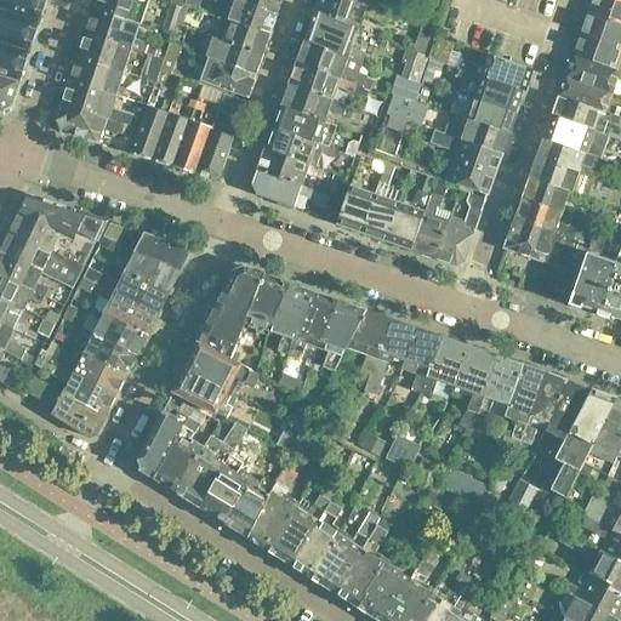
[(0,0),(0,7),(38,22),(45,0),(0,0)]
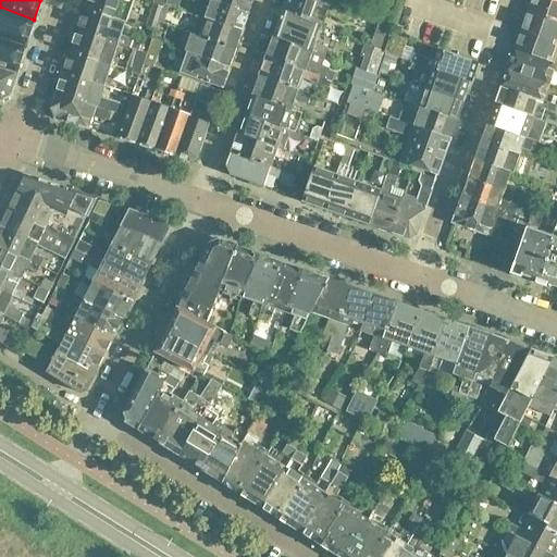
[(86,0),(85,5),(125,19),(131,0),(86,0)]
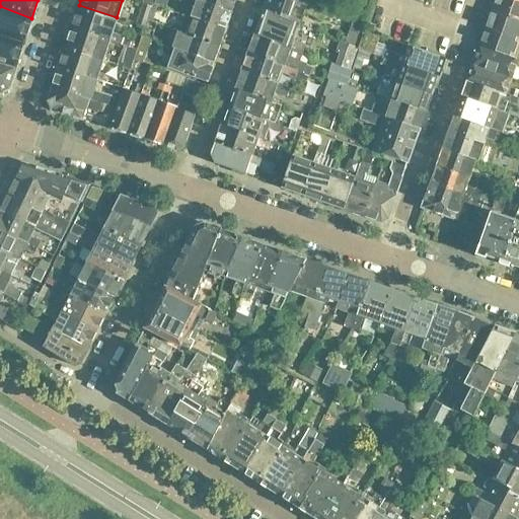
[(224,29),(230,11),(199,0),(196,0),(194,6),(190,16),(224,29)]
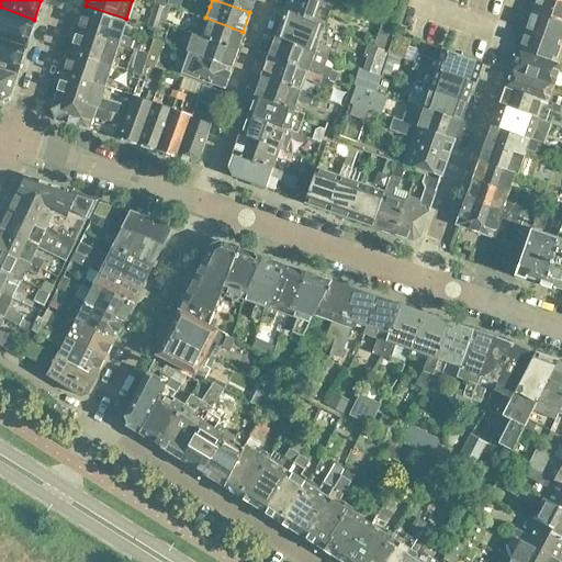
[(215,0),(249,12),(254,0),(215,0)]
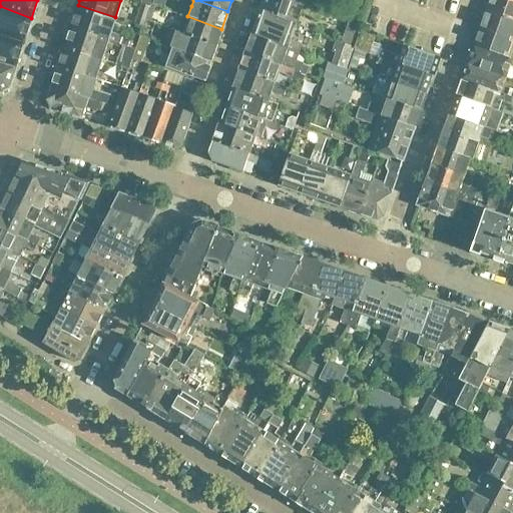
[(293,0),(263,0),(260,10),(298,24),(302,14),(316,20),(320,11),(308,6),(306,5),(293,0)]
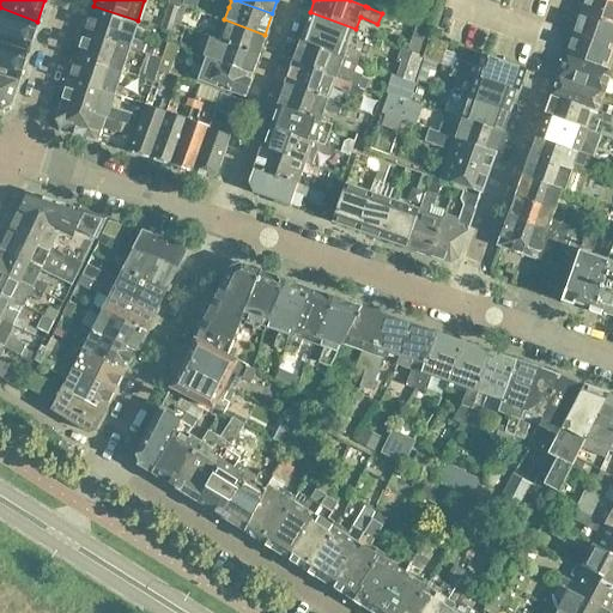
[(612,2),(605,0),(584,0),(580,13),(612,25),(612,2)]
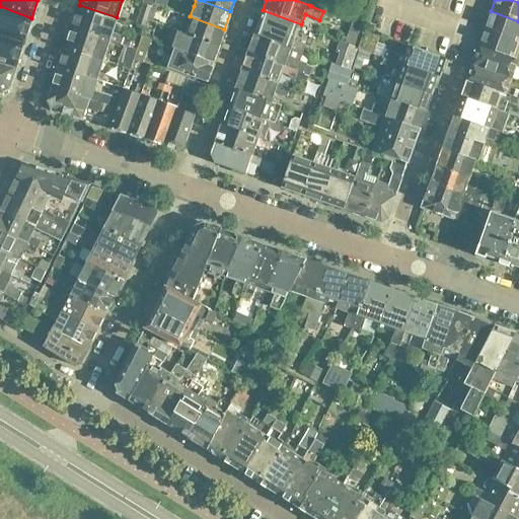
[(147,20),(152,7),(142,3),(142,4),(143,4),(136,25),(144,28),(147,20)]
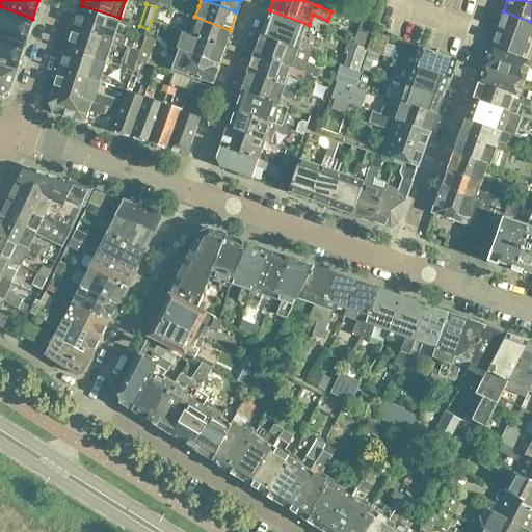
[(32,19),(0,6),(0,35),(24,44),(32,19)]
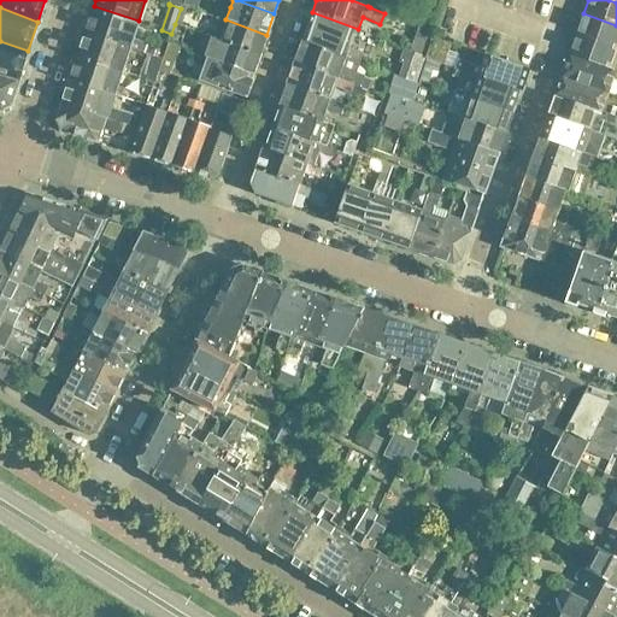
[(130,50),(147,56),(147,54),(148,51),(150,48),(131,42),(137,25),(92,10),(84,34),(130,50)]
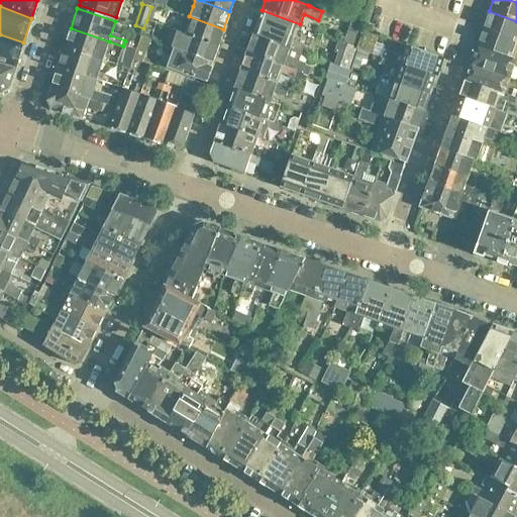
[(516,21),(489,11),(483,28),(516,40),(516,21)]
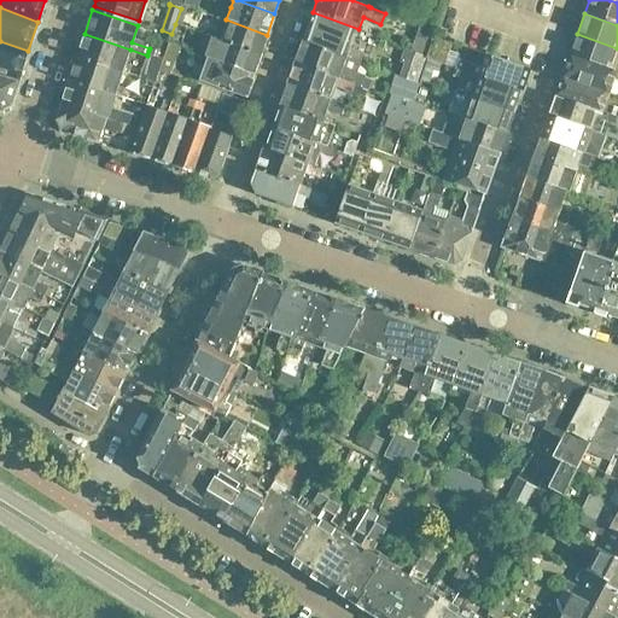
[(267,35),(226,19),(216,16),(214,24),(223,28),(219,40),(260,56),(267,35)]
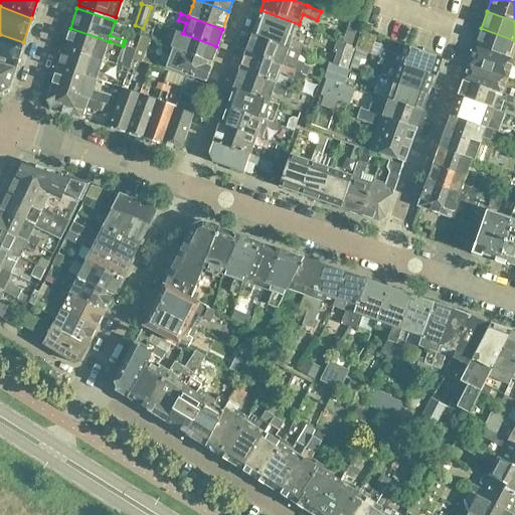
[(293,40),(298,28),(259,14),(252,32),(300,49),(302,43),(293,40)]
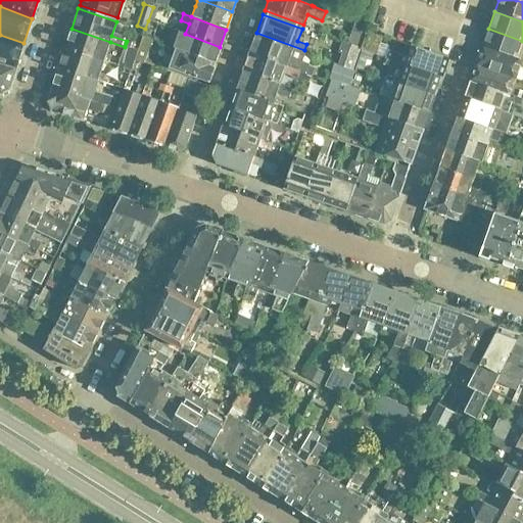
[(367,32),(368,28),(367,27),(354,22),(348,43),(361,47),(367,32)]
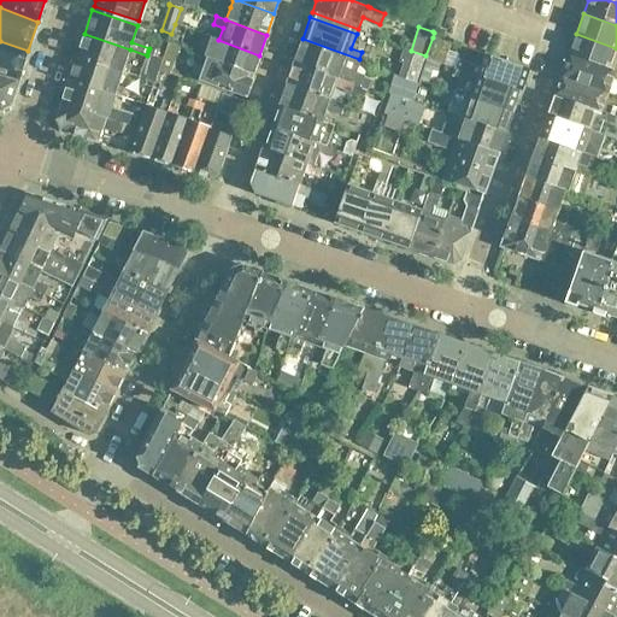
[(84,34),(76,58),(122,72),(130,50),(84,34)]
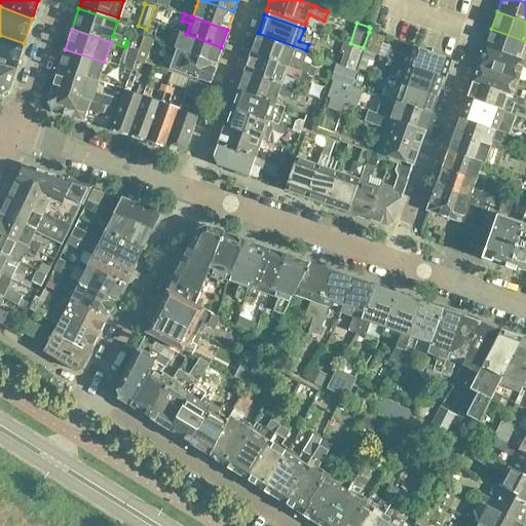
[(525,41),(491,29),(485,47),(525,62),(525,41)]
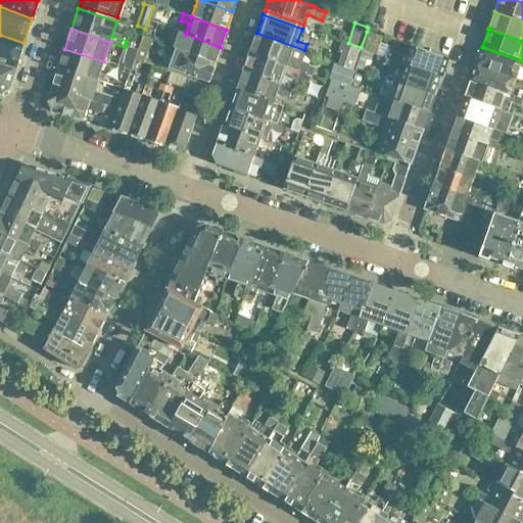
[(214,63),(220,47),(185,34),(173,30),(168,46),(175,49),(214,63)]
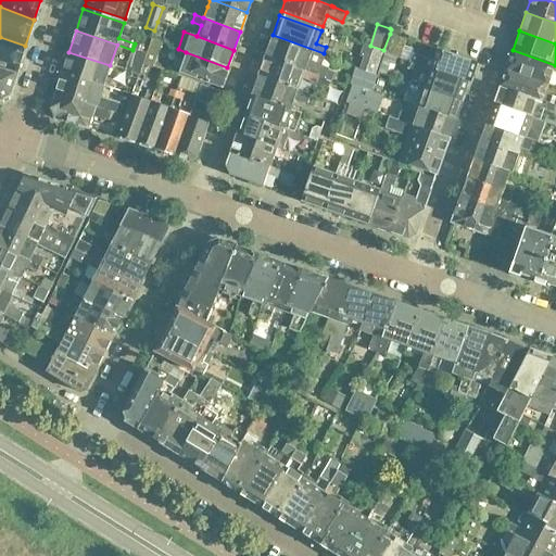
[(400,58),(407,40),(397,36),(393,35),(390,34),(383,50),(382,52),(400,58)]
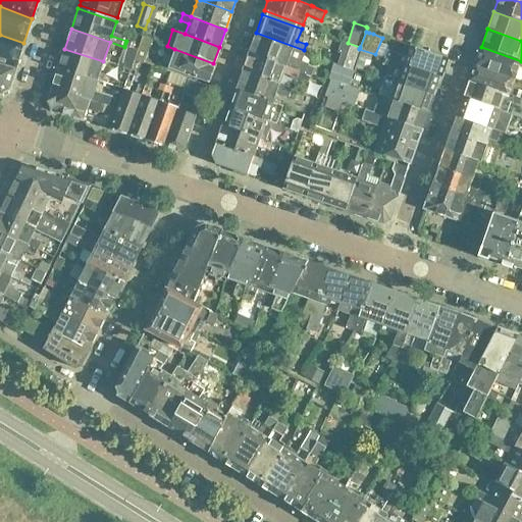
[(304,50),(256,33),(249,52),(306,72),(309,64),(290,57),(293,48),(304,52),(304,50)]
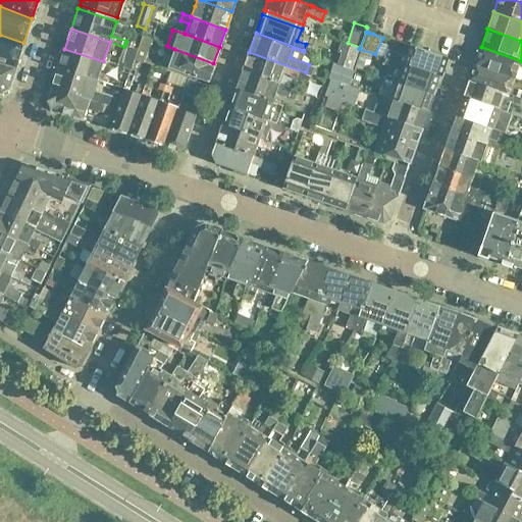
[(329,56),(335,42),(314,33),(309,47),(329,56)]
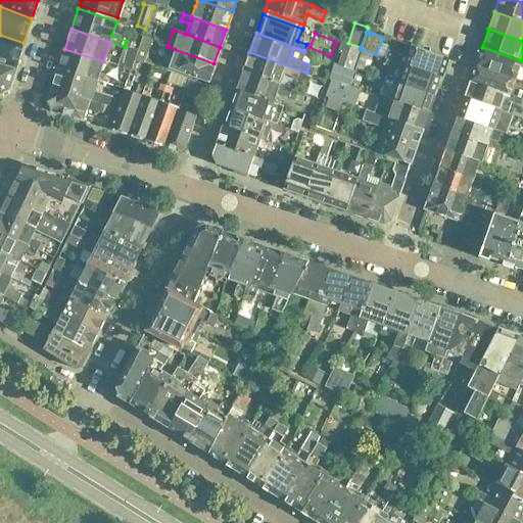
[(0,62),(15,68),(24,43),(0,35),(0,62)]
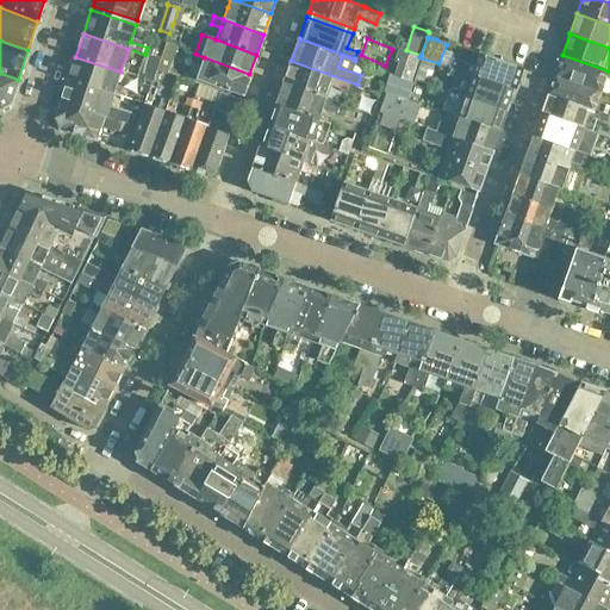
[(169,72),(178,48),(175,47),(166,43),(163,53),(160,60),(157,67),(169,72)]
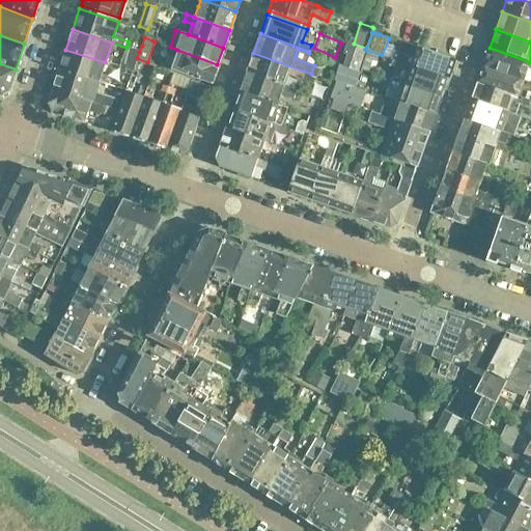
[(356,68),(363,51),(351,46),(343,63),(356,68)]
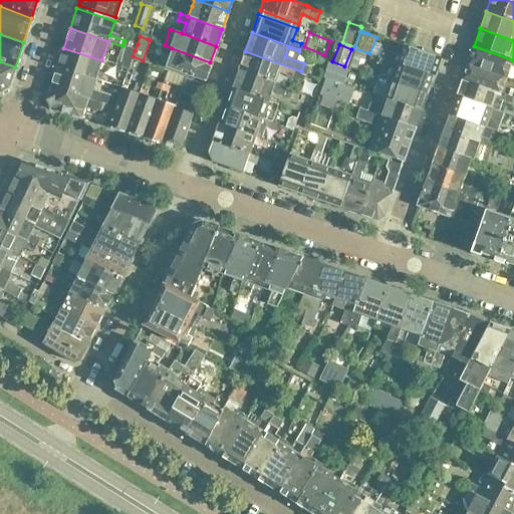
[(135,50),(122,45),(122,46),(115,65),(129,69),(132,60),(133,56),(135,50)]
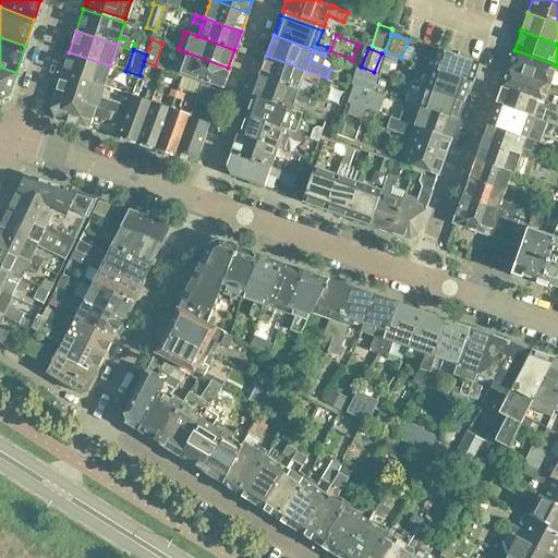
[(435,60),(413,52),(410,61),(411,62),(472,83),(478,63),(447,52),(440,50),(439,50),(435,60)]
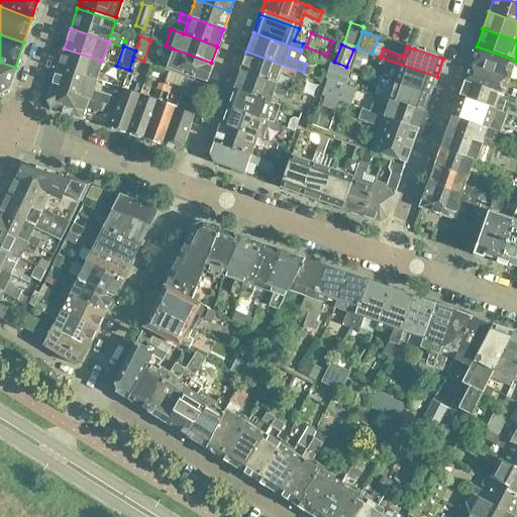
[(516,61),(477,46),(471,64),(510,78),(516,80),(516,61)]
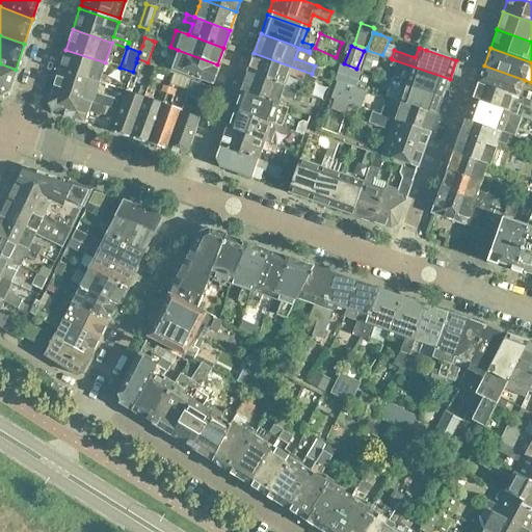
[(65,50),(59,70),(99,83),(102,84),(105,76),(101,75),(105,62),(65,50)]
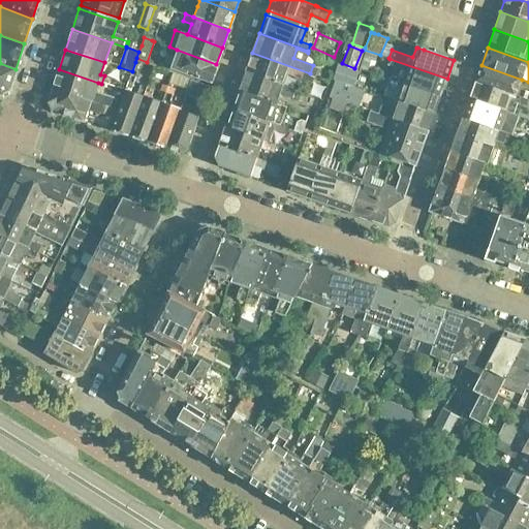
[(210,84),(216,64),(177,50),(169,69),(210,84)]
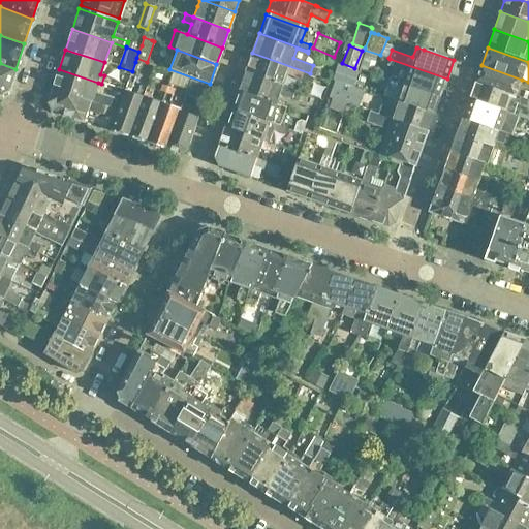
[(310,73),(252,53),(245,72),(283,86),(287,75),(300,81),(303,72),(309,74),(310,73)]
